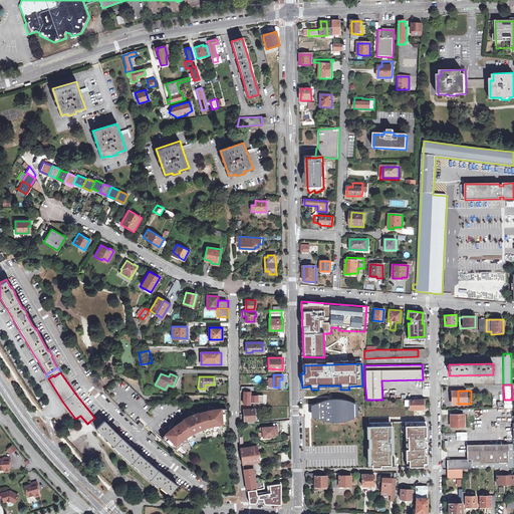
[(317,403),(310,406),(312,419),(333,424),(356,420),(357,417),(357,406),(340,398),(331,399),(317,403)]
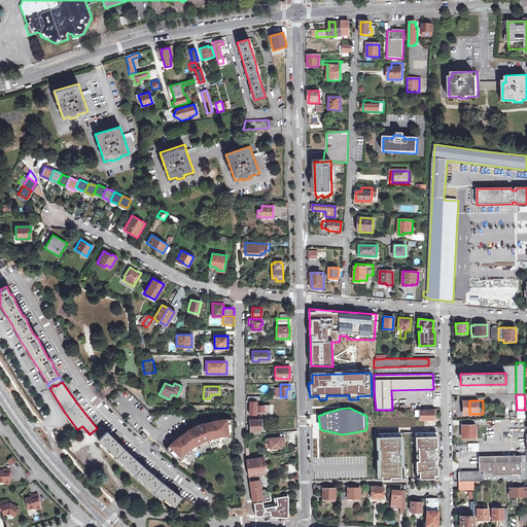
[(414,411),(414,416),(419,416),(419,420),(433,419),(433,410),(414,411)]
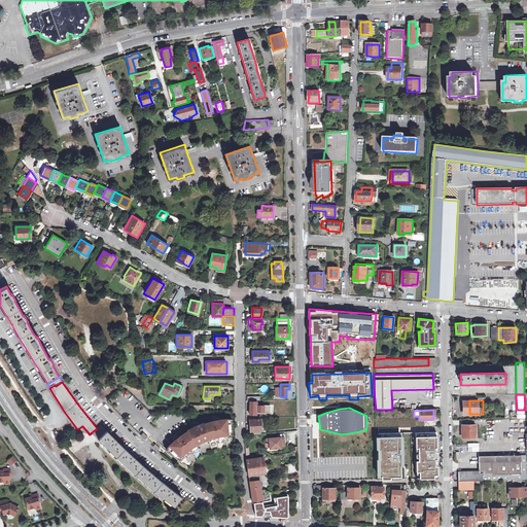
[(224,436),(229,436),(227,418),(223,418),(219,419),(213,420),(208,421),(203,423),(203,422),(199,423),(194,426),(190,427),(186,429),(187,430),(182,433),(179,435),(173,441),(170,444),(168,446),(166,448),(180,460),(185,454),(191,450),(197,446),(203,443),(209,441),(215,438),(219,437),(224,436)]
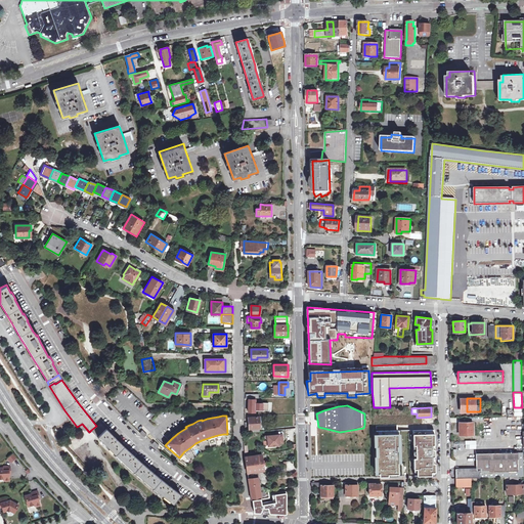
[(249,429),(249,432),(259,431),(259,428),(260,428),(259,417),(248,418),(249,429)]
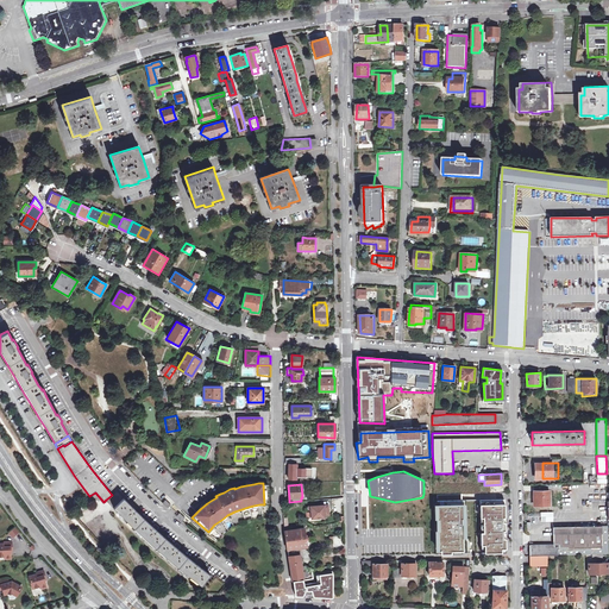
[(117,490),(112,495),(106,500),(113,509),(125,498),(117,490)]
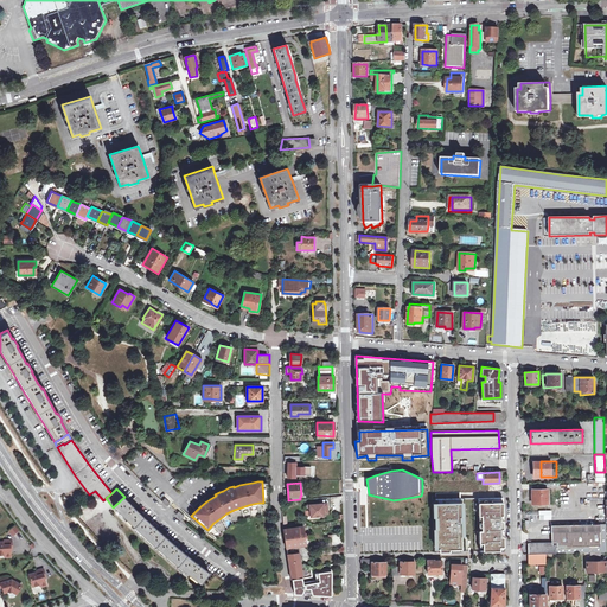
[(548,504),(548,489),(532,489),(532,504),(548,504)]
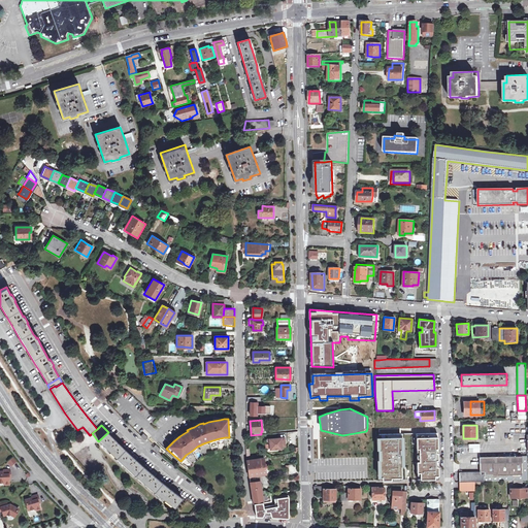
[(443,429),(377,432),(377,482),(443,479),(443,429)]
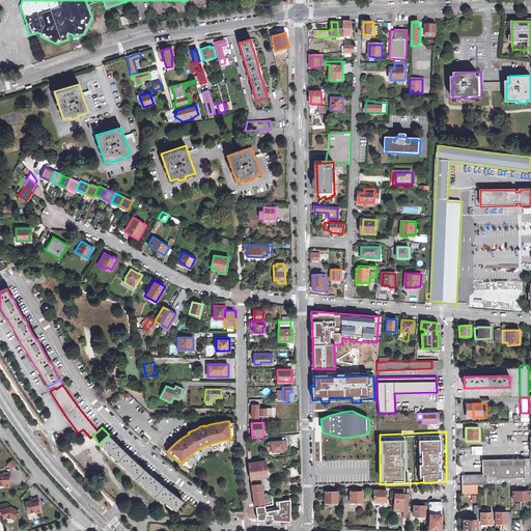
[(115,441),(109,435),(99,444),(117,464),(136,481),(156,498),(175,513),(185,503),(174,494),(175,493),(171,490),(170,491),(164,486),(156,479),(157,477),(152,474),(151,475),(145,471),(137,463),(138,460),(135,457),(133,459),(127,453),(118,445),(120,443),(116,440),(115,441)]
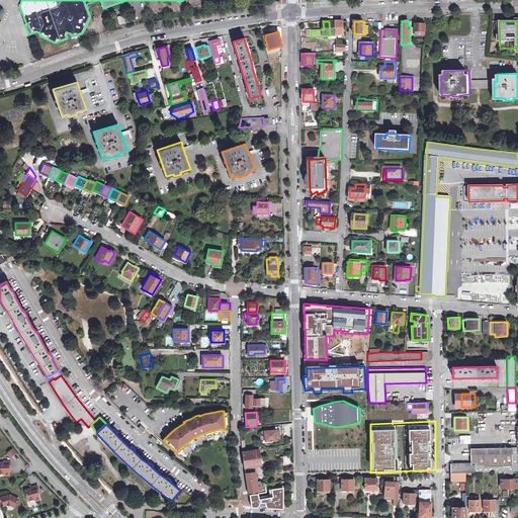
[(274,429),(262,430),(262,432),(264,434),(265,442),(276,441),(275,437),(277,436),(277,433),(279,433),(278,429),(274,429)]
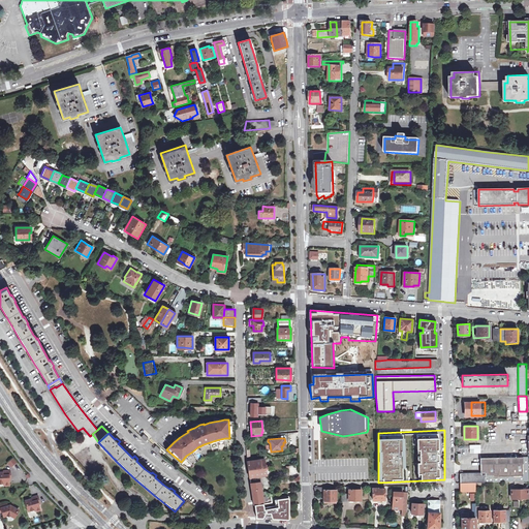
[(180,463),(181,462),(166,449),(165,452),(180,463)]
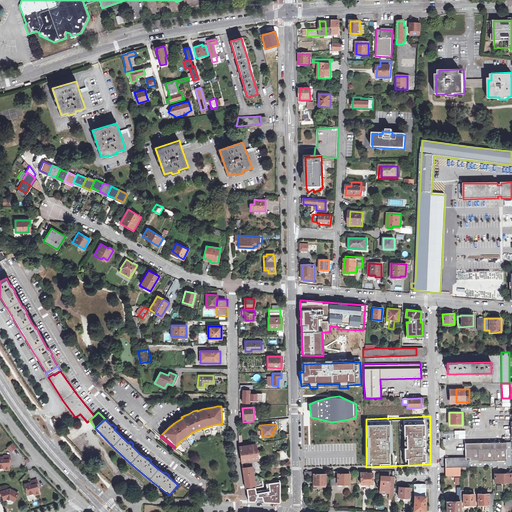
[(497,466),(506,466),(511,465),(511,446),(510,441),(465,443),(464,448),(464,458),(445,458),(445,467),(445,476),(460,476),(460,467),(476,466),(492,466),(497,466)]
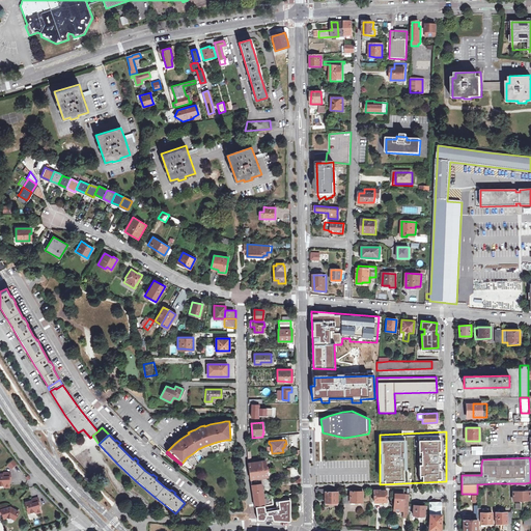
[(248,463),(250,479),(257,478),(268,476),(264,459),(248,463)]
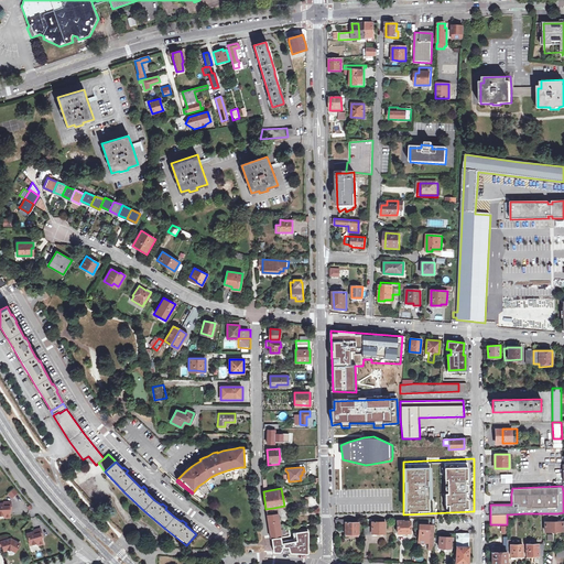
[(1,503),(0,503),(0,514),(2,516),(4,518),(9,518),(9,509),(10,509),(10,502),(1,502),(1,503)]
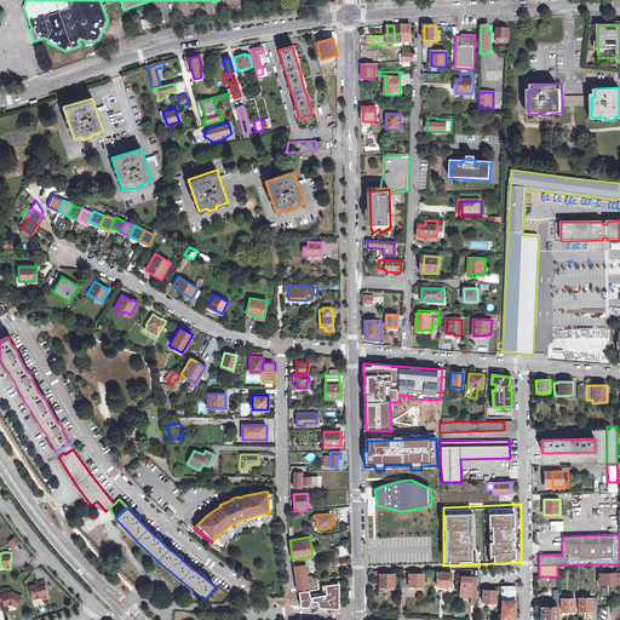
[(293,566),(297,591),(308,590),(309,590),(308,580),(305,564),(302,564),(293,566)]
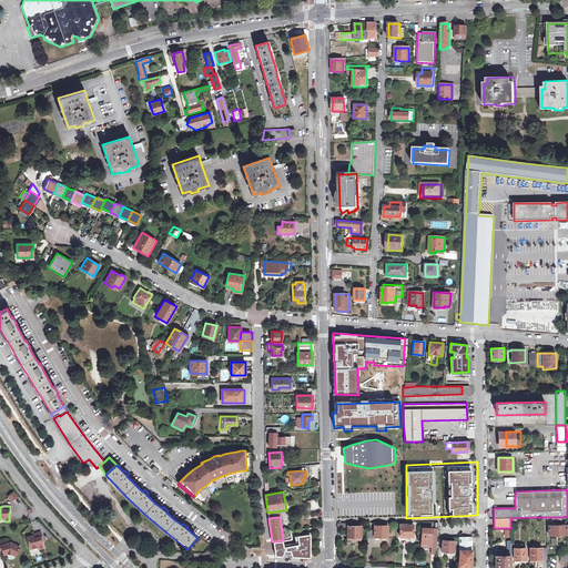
[(337,523),(337,527),(347,527),(347,538),(361,538),(361,526),(347,526),(347,523),(337,523)]
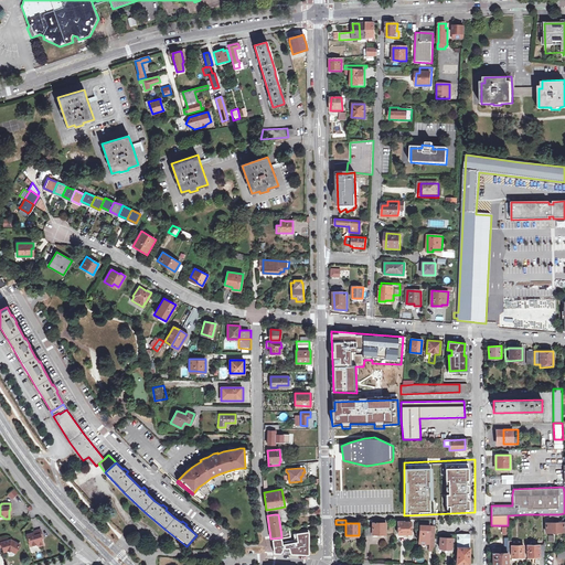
[(412,522),(404,521),(397,521),(397,533),(412,533),(412,522)]
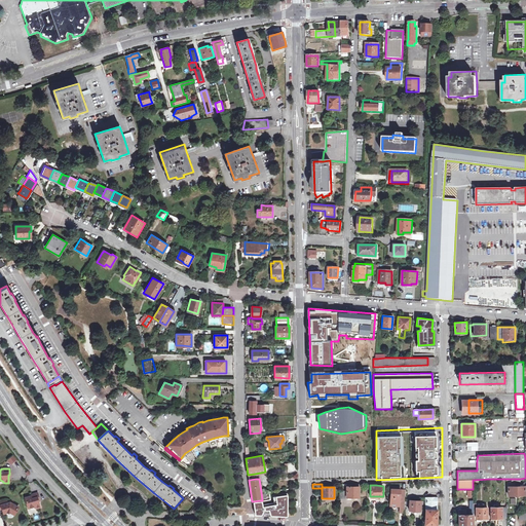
[(340,490),(339,498),(346,498),(346,497),(359,497),(359,486),(346,486),(346,490),(340,490)]
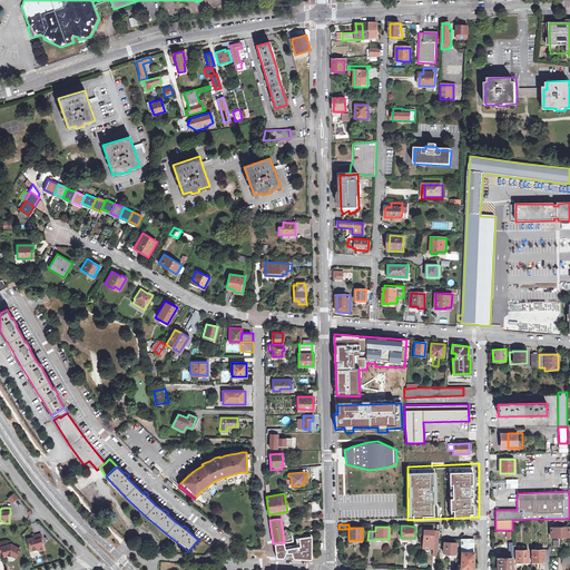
[(568,536),(568,527),(550,528),(550,537),(568,536)]
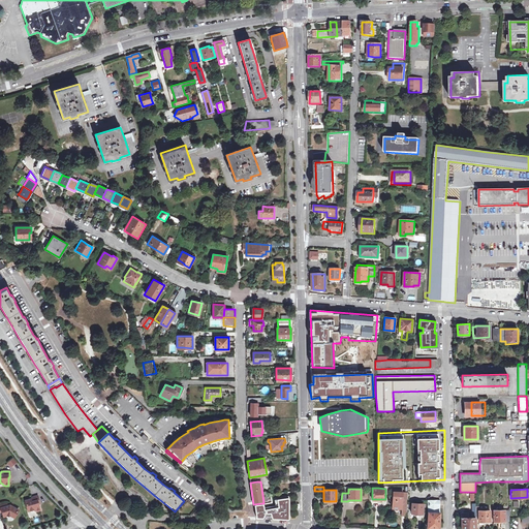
[(403,492),(393,491),(392,508),(399,509),(399,507),(402,507),(406,507),(407,502),(407,492),(403,492)]
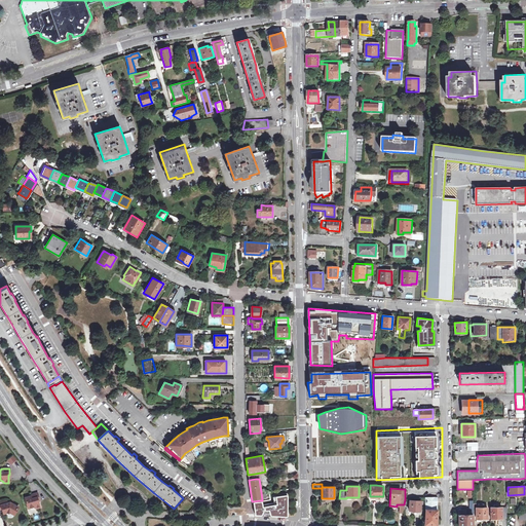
[(261,492),(262,500),(269,499),(268,491),(261,492)]
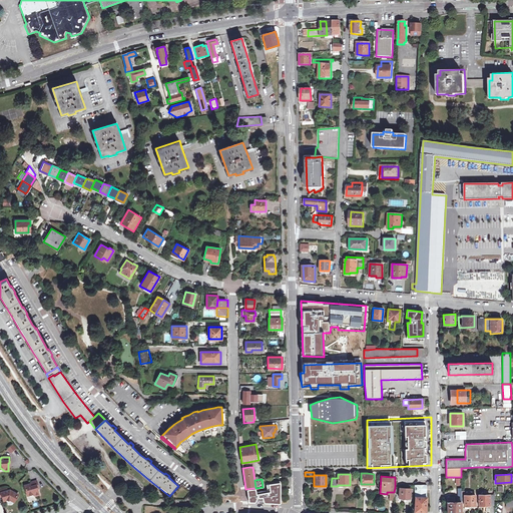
[(28,484),(23,486),(26,496),(31,495),(34,496),(38,495),(36,488),(37,487),(35,481),(28,483),(28,484)]
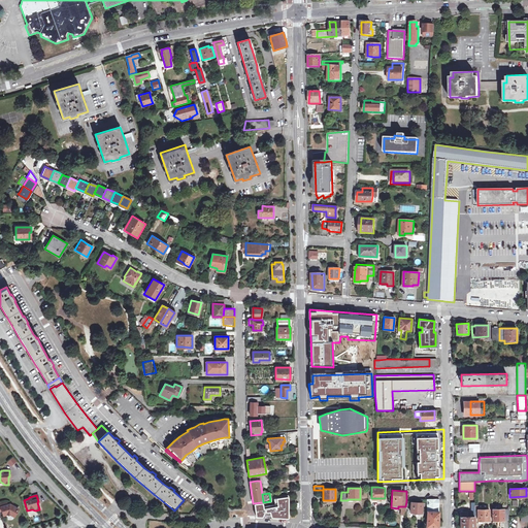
[(262,502),(253,503),(255,516),(256,516),(256,517),(287,519),(288,519),(288,518),(288,496),(288,495),(287,495),(273,497),(274,504),(263,505),(262,502)]
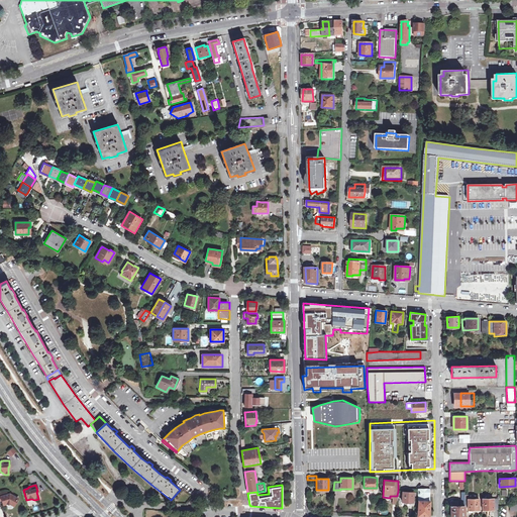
[(419,490),(417,490),(418,500),(418,515),(429,516),(429,509),(429,503),(429,500),(429,490),(419,490)]
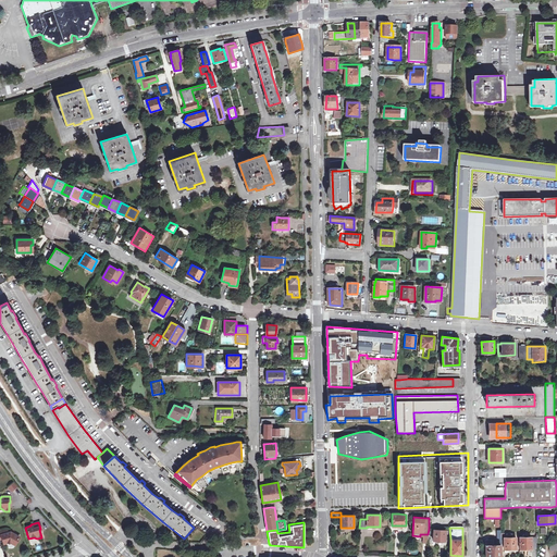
[(445,541),(445,530),(434,530),(433,541),(445,541)]
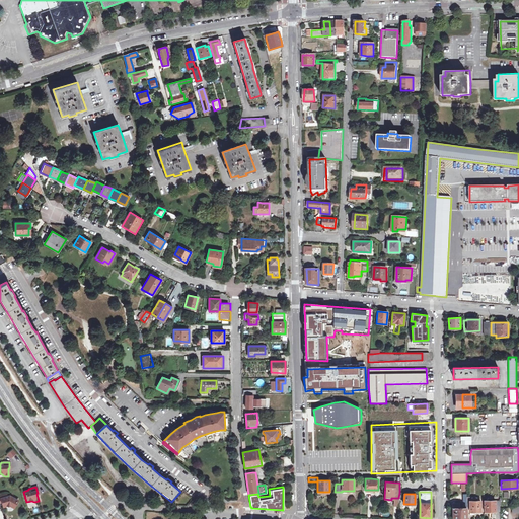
[(465,518),(466,518),(466,500),(465,494),(462,494),(462,500),(462,508),(460,508),(460,504),(458,504),(458,502),(452,503),(452,518),(465,518)]
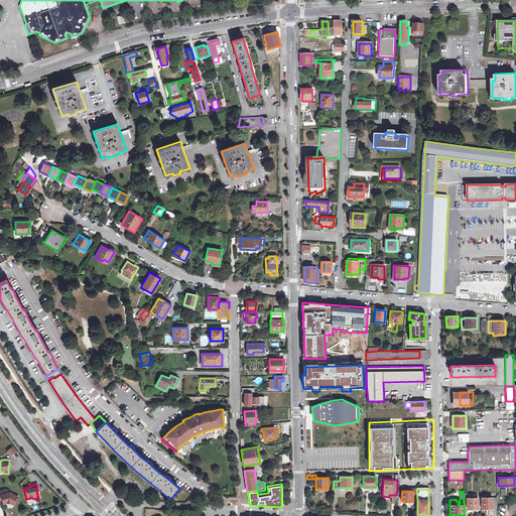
[(0,495),(0,499),(1,499),(2,504),(6,503),(9,503),(12,505),(17,498),(9,493),(6,494),(0,495)]
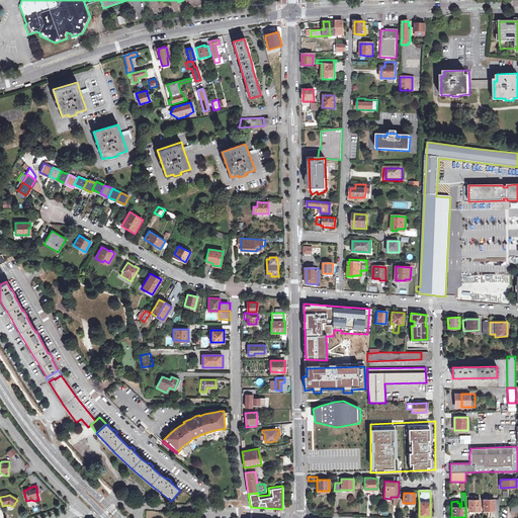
[(465,510),(466,510),(468,510),(468,513),(480,512),(480,499),(476,500),(476,496),(470,496),(470,500),(468,500),(468,495),(465,495),(465,496),(465,510)]
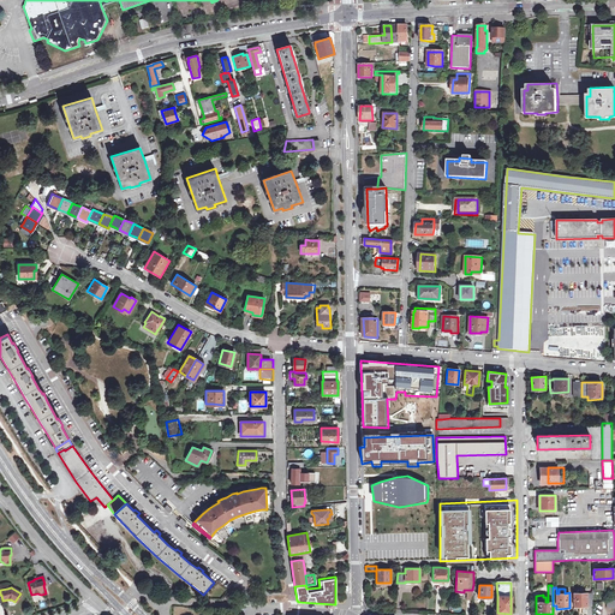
[(592,608),(592,593),(581,593),(580,591),(578,591),(578,593),(573,593),(574,608),(592,608)]
